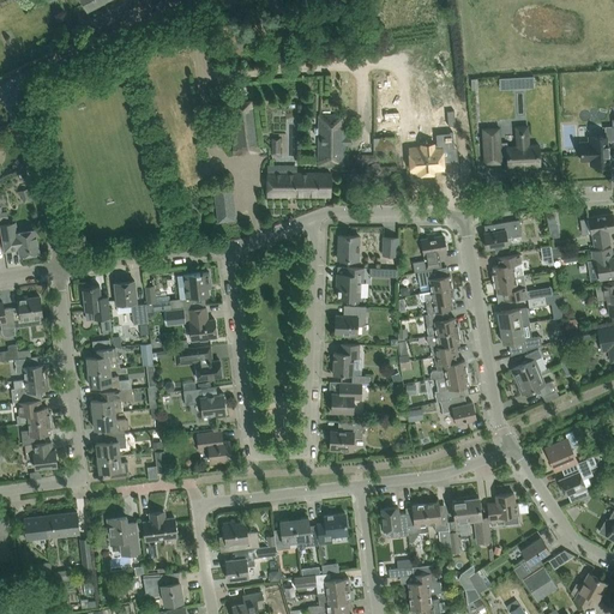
[(80,0),(88,11),(108,0),(80,0)]
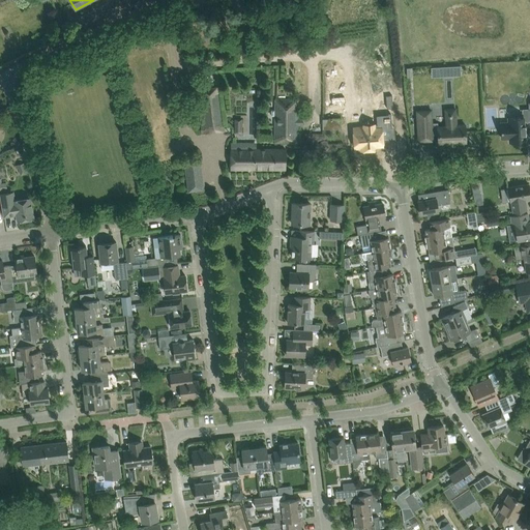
[(202,134),(216,131),(224,130),(217,87),(196,89),(202,134)]
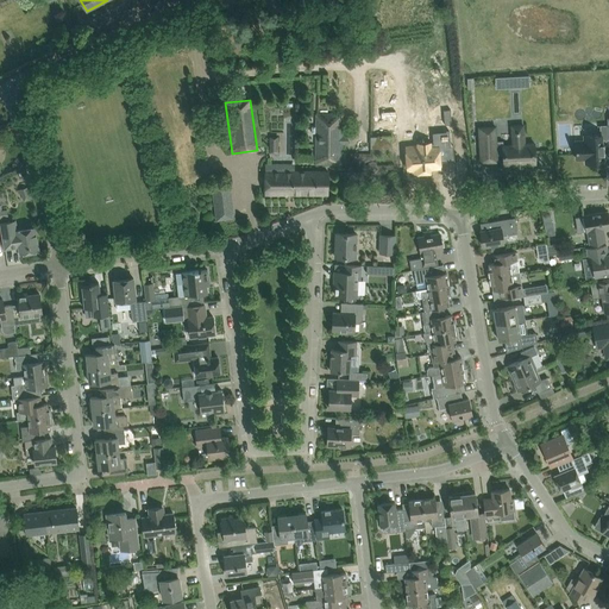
[(347,144),(347,135),(343,135),(344,114),(316,113),(315,163),(343,164),(343,144),(347,144)]
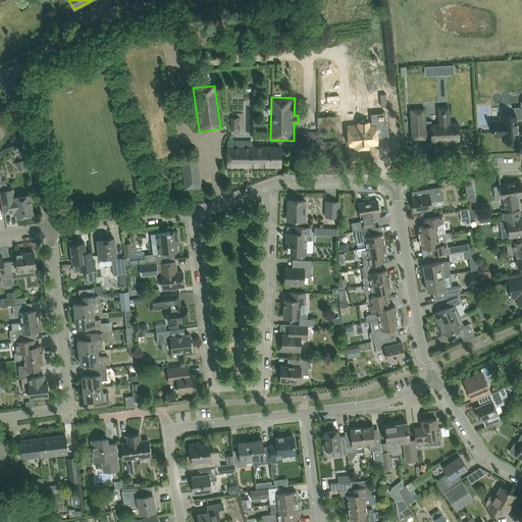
[(521,121),(521,101),(521,107),(515,108),(515,115),(501,116),(501,125),(493,126),(494,136),(502,136),(502,140),(517,139),(517,131),(517,122),(516,122),(516,119),(521,119),(521,121)]
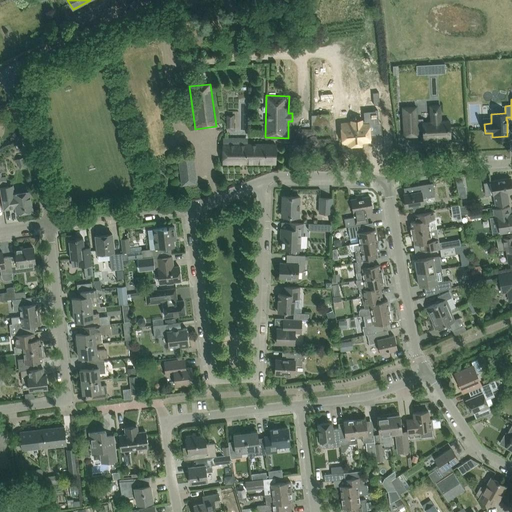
[(401,106),(403,137),(419,136),(418,128),(422,128),(423,140),(432,139),(441,139),(441,138),(450,138),(449,120),(441,120),(440,104),(430,105),(431,122),(418,122),(417,105),(401,106)]
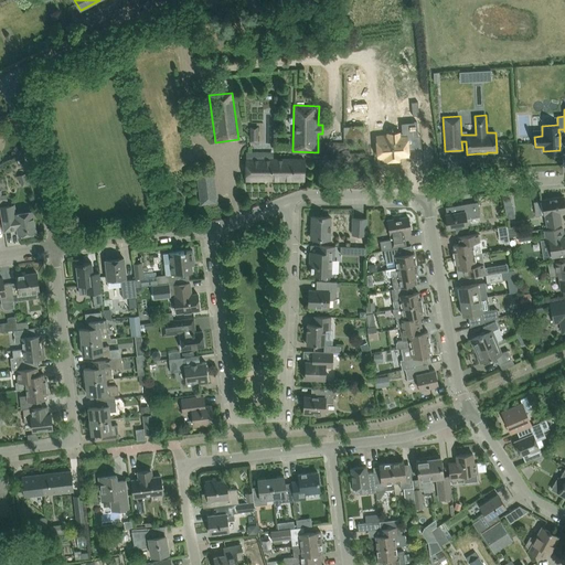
[(371,137),(372,152),(377,152),(377,155),(385,155),(385,151),(401,151),(400,134),(411,132),(411,118),(395,119),(395,130),(392,130),(382,130),(382,137),(371,137)]
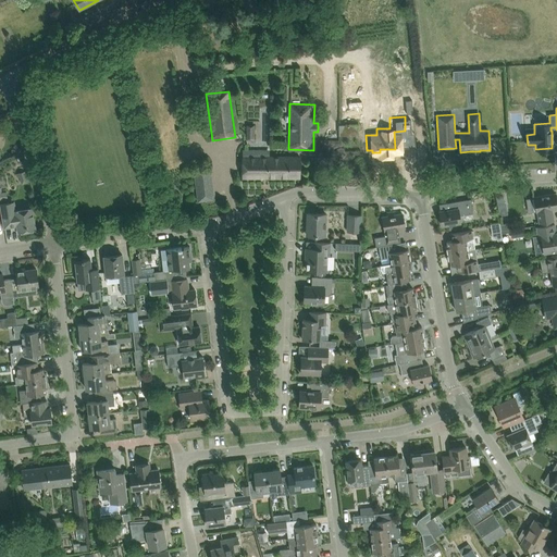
[(358,124),(338,124),(338,135),(358,135),(358,124)]
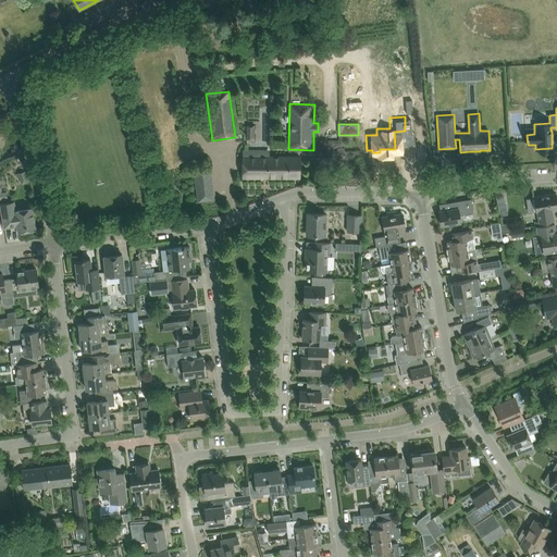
[(243,157),(243,176),(299,176),(299,158),(243,157)]
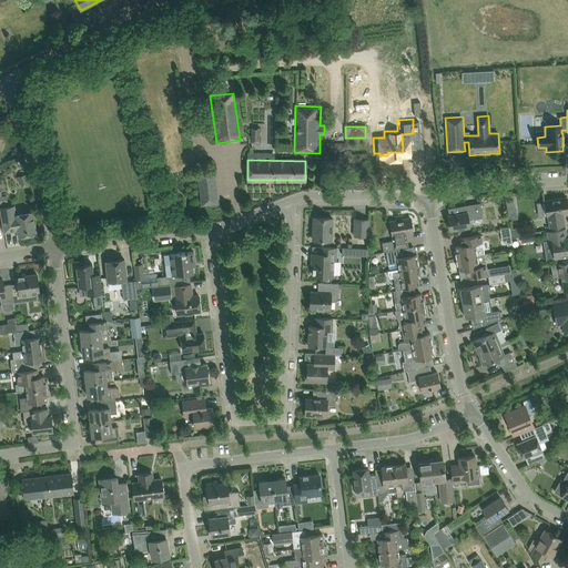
[(215,173),(198,175),(201,206),(219,204),(215,173)]
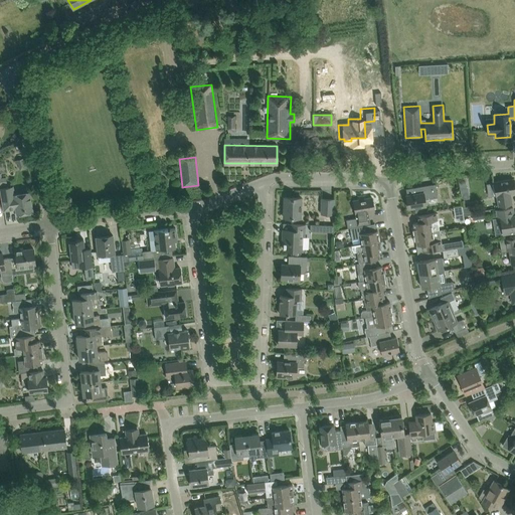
[(19,162),(21,172),(30,170),(28,160),(19,162)]
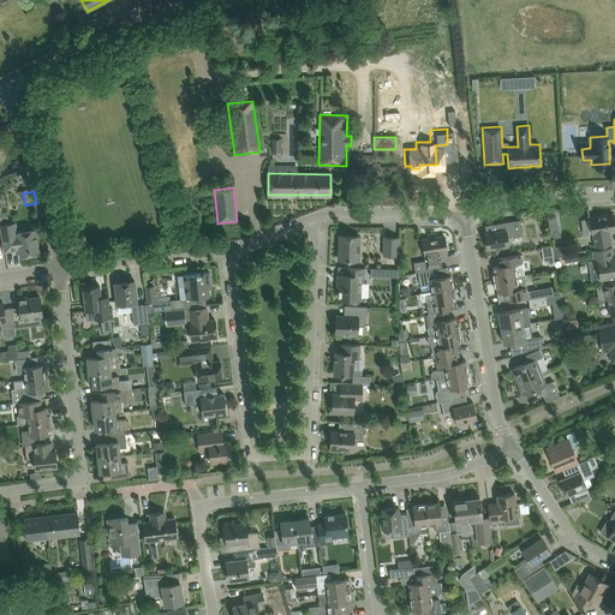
[(595,245),(599,245),(610,243),(609,231),(614,230),(614,225),(613,213),(590,218),(591,230),(592,234),(593,233),(595,245)]
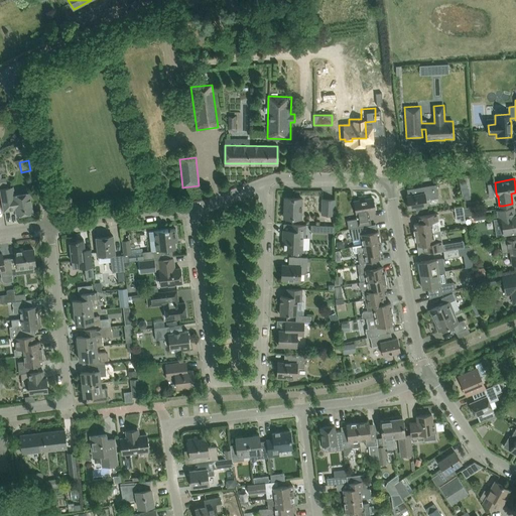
[(419,194),(407,196),(409,209),(416,208),(419,208),(426,207),(426,206),(425,200),(438,198),(437,195),(436,184),(418,187),(419,194)]
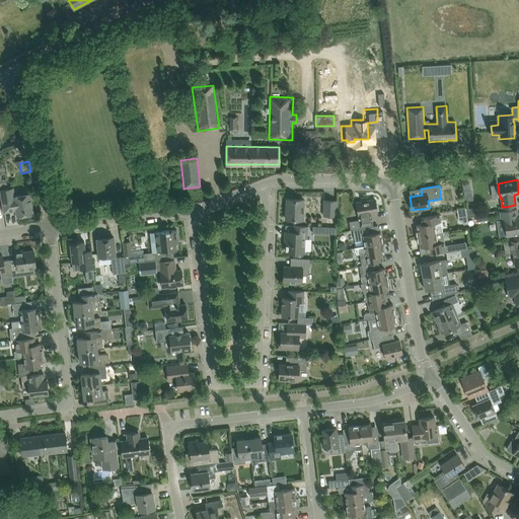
[(8,189),(0,191),(2,201),(2,202),(4,212),(16,210),(17,216),(32,213),(29,194),(19,195),(18,196),(14,196),(13,196),(13,198),(10,198),(8,189)]
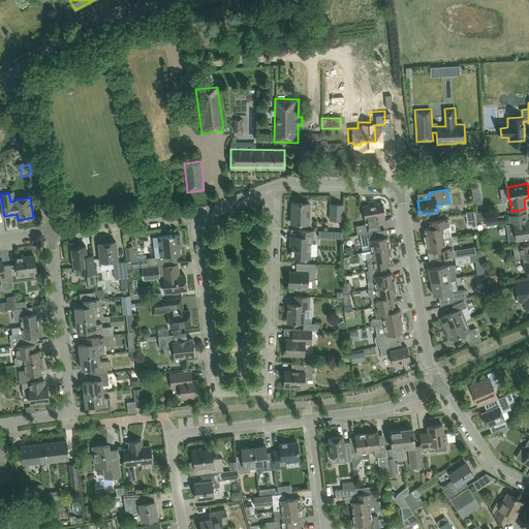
[(309,203),(291,203),(290,223),(308,223),(309,203)]
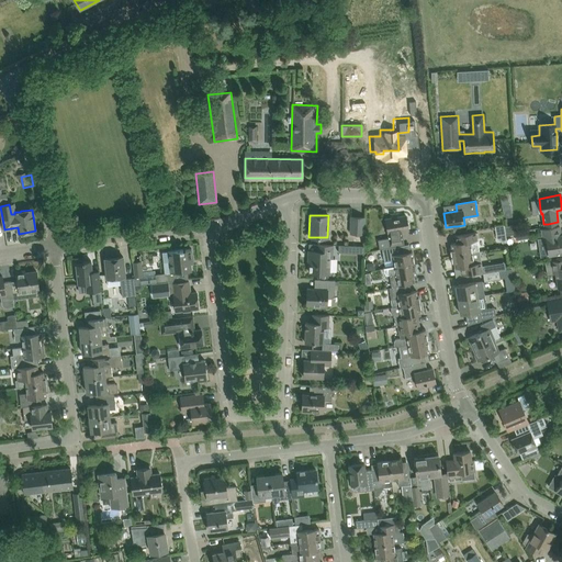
[(385,218),(388,229),(388,233),(389,233),(390,238),(378,240),(379,249),(382,248),(389,247),(389,245),(403,243),(402,236),(398,236),(397,232),(408,229),(406,215),(385,218)]
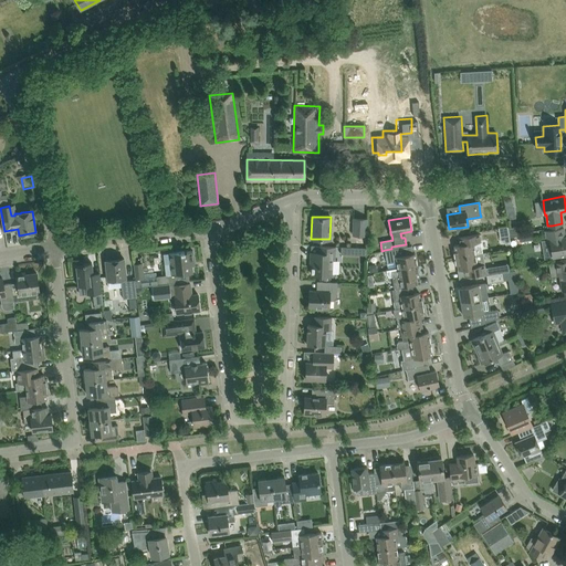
[(354,218),(353,234),(366,236),(367,219),(354,218)]
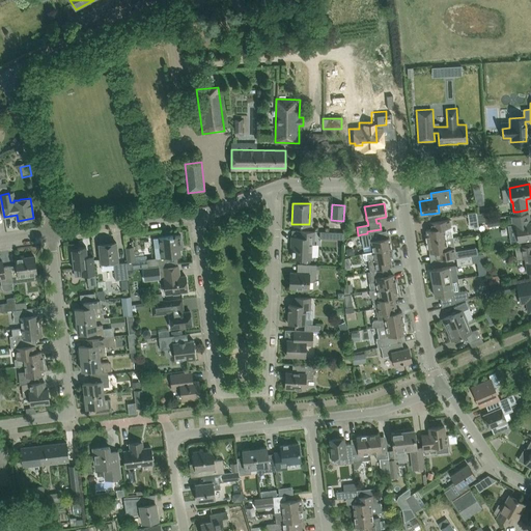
[(431,214),(428,214),(429,220),(442,219),(441,212),(439,213),(431,214)]
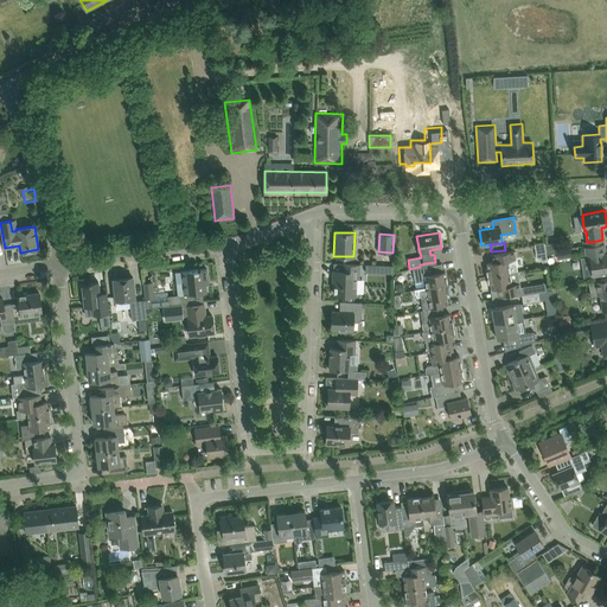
[(545,251),(544,244),(544,243),(534,244),(535,253),(545,251)]
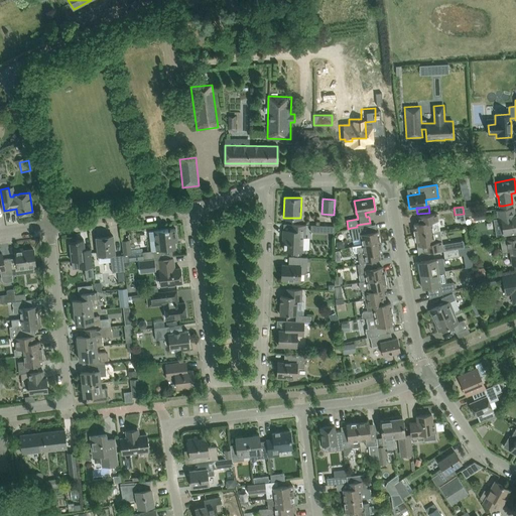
[(504,234),(513,232),(515,231),(515,215),(515,216),(513,208),(503,210),(497,211),(499,222),(502,222),(504,234)]
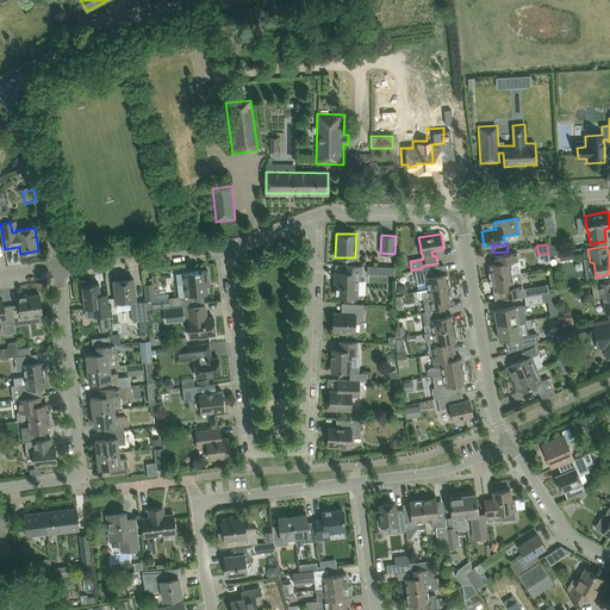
[(520,273),(518,266),(516,251),(505,253),(493,255),(496,263),(490,265),(490,269),(487,269),(489,278),(520,273)]
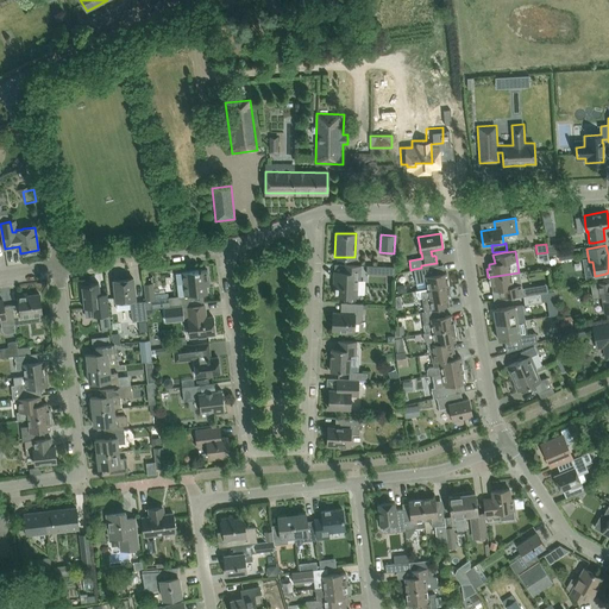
[(357,265),(355,265),(343,265),(343,272),(334,271),(334,281),(336,281),(336,295),(347,296),(351,296),(356,296),(357,278),(359,280),(360,265),(357,265)]
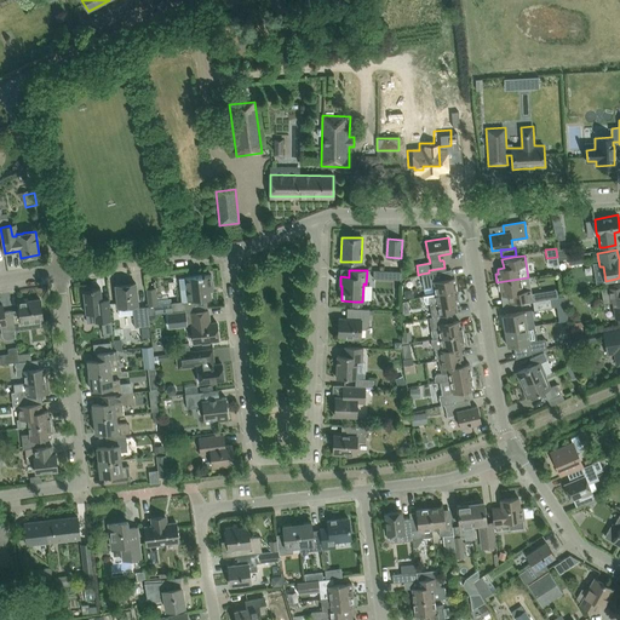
[(426,288),(435,286),(436,293),(457,291),(454,277),(448,279),(447,270),(429,273),(422,274),(424,288),(426,288)]
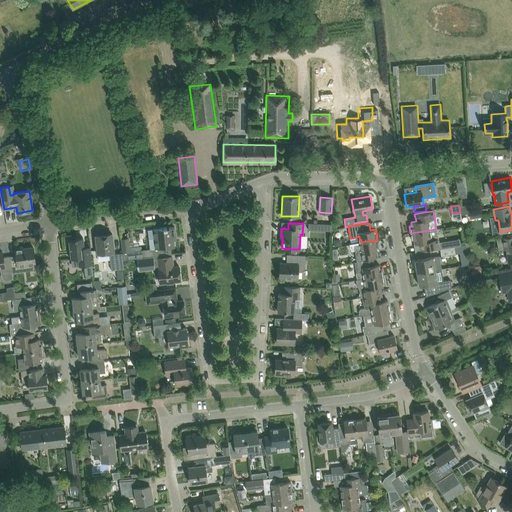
[(147,229),(150,249),(142,249),(143,257),(166,254),(171,254),(170,247),(174,246),(173,236),(175,236),(174,227),(167,228),(167,227),(153,229),(147,229)]
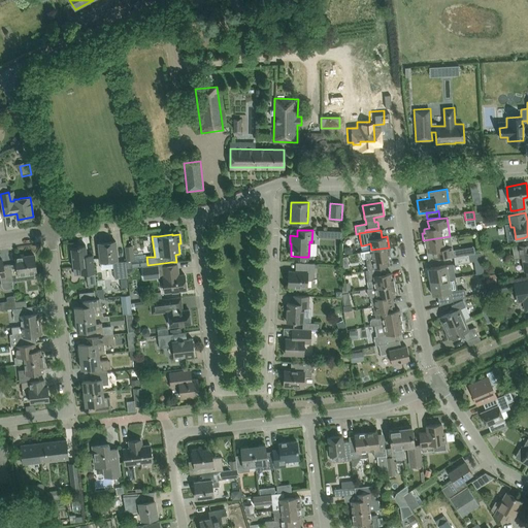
[(453,255),(451,242),(450,236),(423,240),(424,248),(427,248),(427,252),(432,251),(433,258),(453,255)]
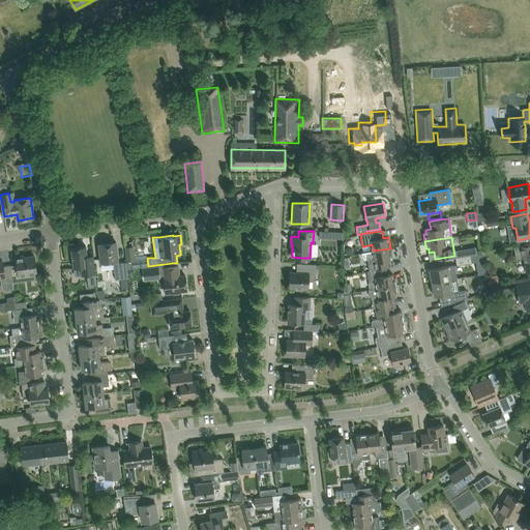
[(127,267),(126,262),(118,263),(116,242),(98,244),(99,255),(99,257),(100,263),(113,261),(115,280),(128,278),(127,267)]
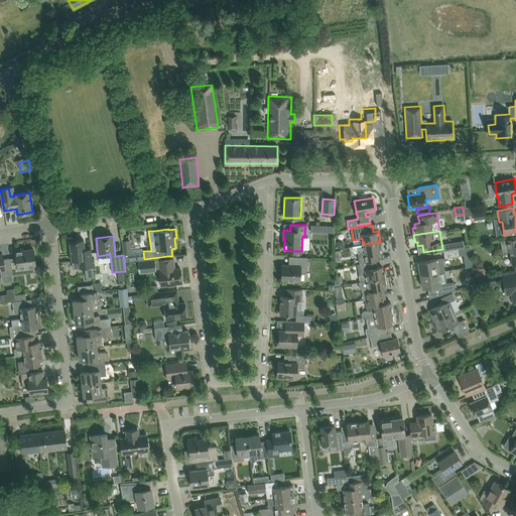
[(512,264),(515,263),(515,237),(508,239),(500,241),(502,252),(510,251),(512,264)]
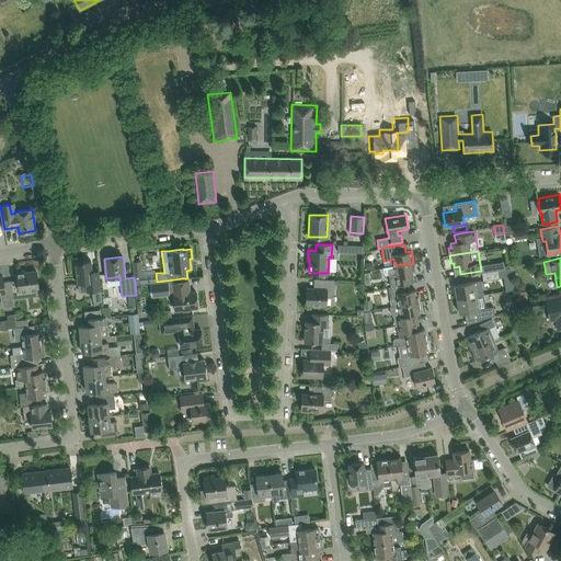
[(87,292),(92,290),(93,302),(102,301),(101,290),(99,271),(92,272),(91,260),(82,261),(82,263),(76,264),(78,284),(86,283),(87,292)]
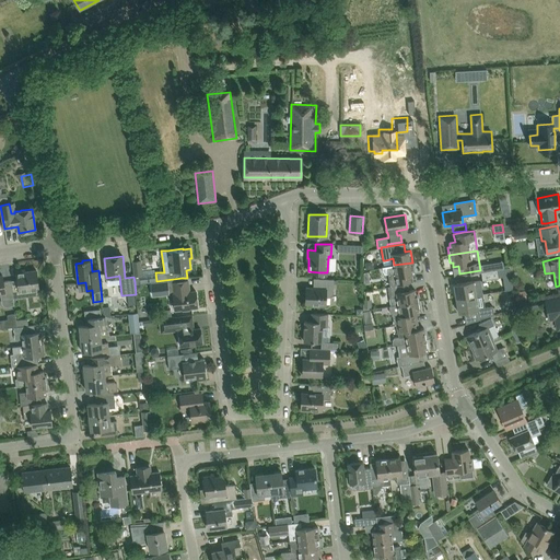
[(143,281),(142,272),(142,270),(141,259),(131,260),(133,271),(133,277),(135,282),(143,281)]
